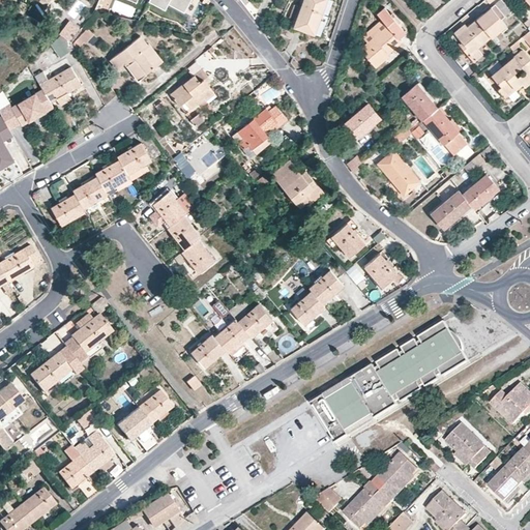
[(150,0),(166,7),(168,2),(184,11),(189,0),(150,0)]
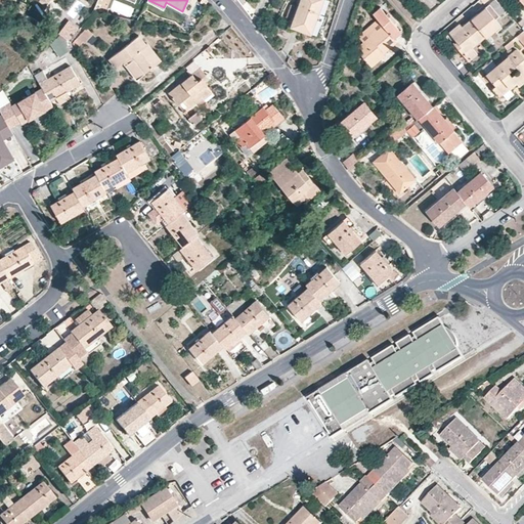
[(322,0),(300,0),(291,26),(311,34),(322,0)]
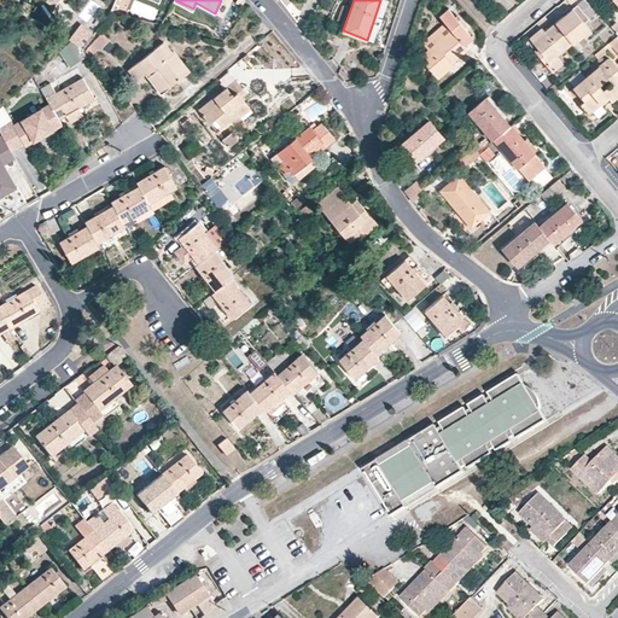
[(595,12),(586,0),(582,0),(572,9),(583,22),(595,12)]
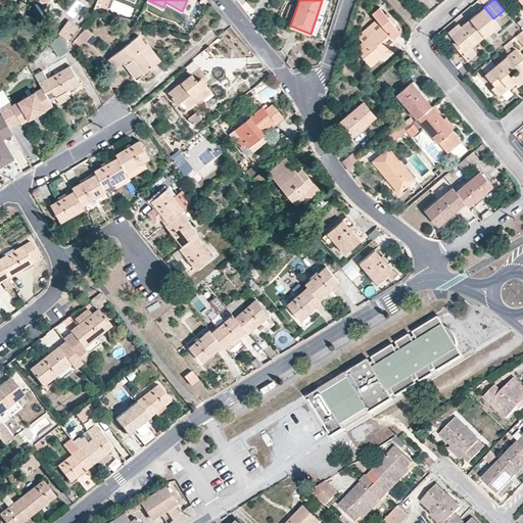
[(294,6),(290,4),(286,17),(290,18),(294,6)]
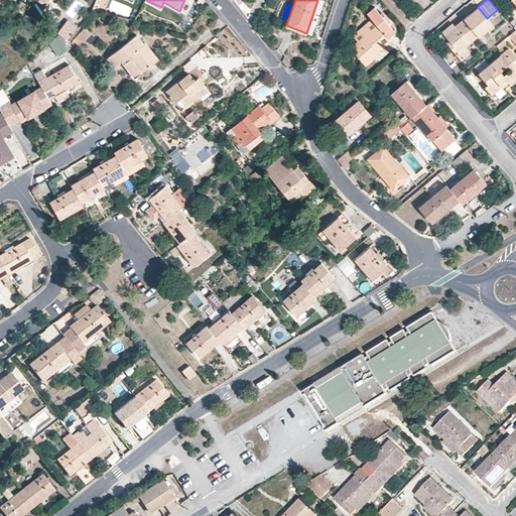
[(395,31),(374,7),(367,13),(372,18),(377,24),(357,41),(350,47),(363,61),(377,50),(378,51),(390,40),(388,37),(395,31)]
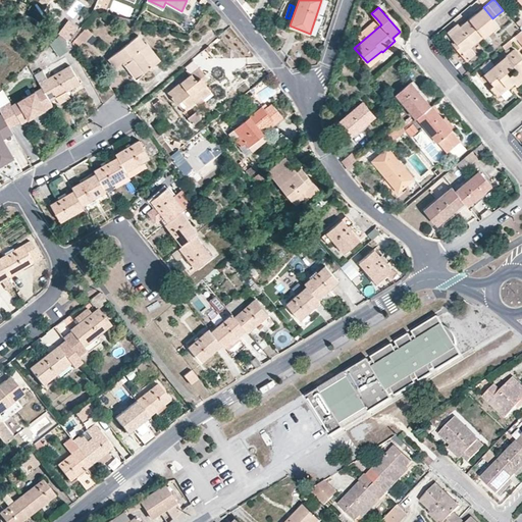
[(492,18),(483,7),(469,18),(483,36),(484,37),(498,25),(492,18)]
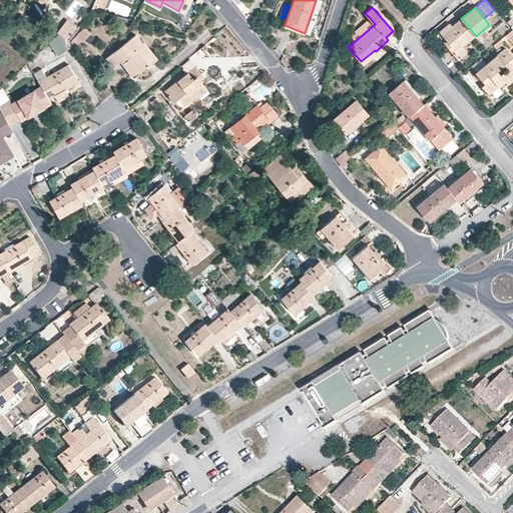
[(79,25),(67,17),(56,30),(58,33),(49,41),(58,53),(71,45),(69,40),(79,25)]
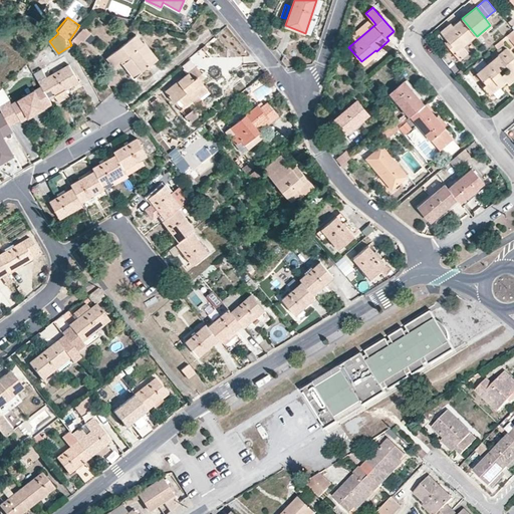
[(375,24),(370,18),(350,35),(355,41),(375,24)]
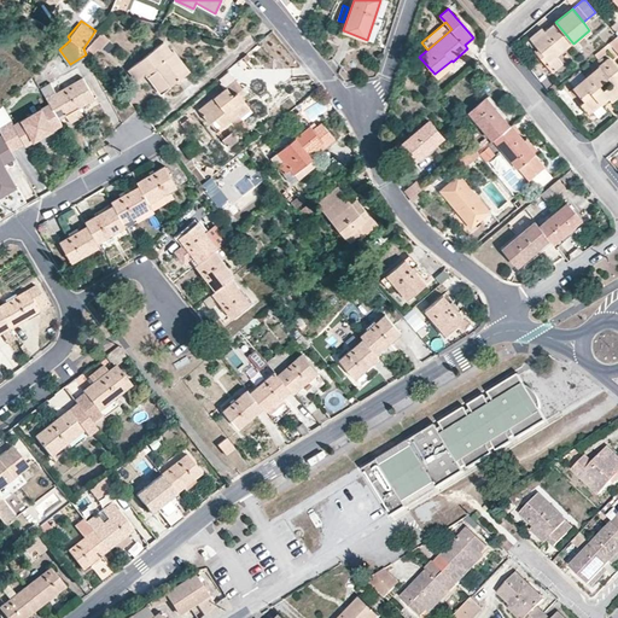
[(572,42),(555,22),(544,31),(541,28),(530,38),(538,48),(543,54),(541,57),(553,71),(563,64),(557,56),(572,42)]
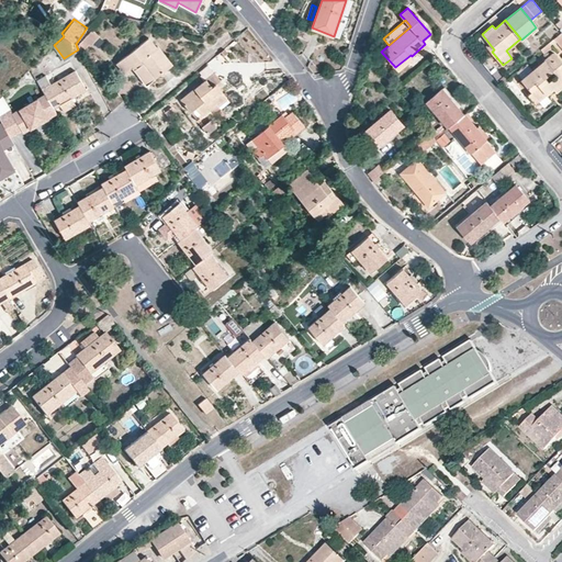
[(100,36),(92,30),(79,44),(85,49),(89,45),(91,46),(93,43),(99,37),(100,36)]
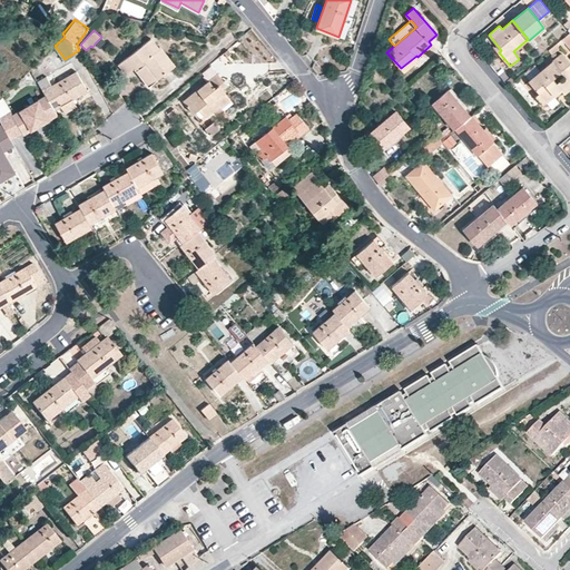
[(106,41),(100,38),(95,43),(99,48),(106,41)]
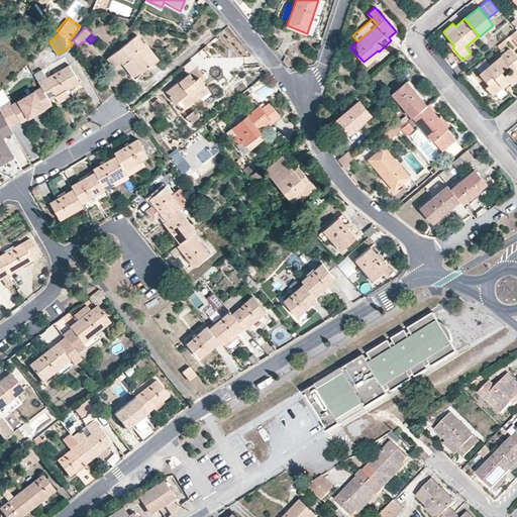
[(160,60),(145,41),(144,42),(137,34),(107,59),(114,68),(126,58),(133,67),(130,70),(136,77),(139,75),(160,60)]
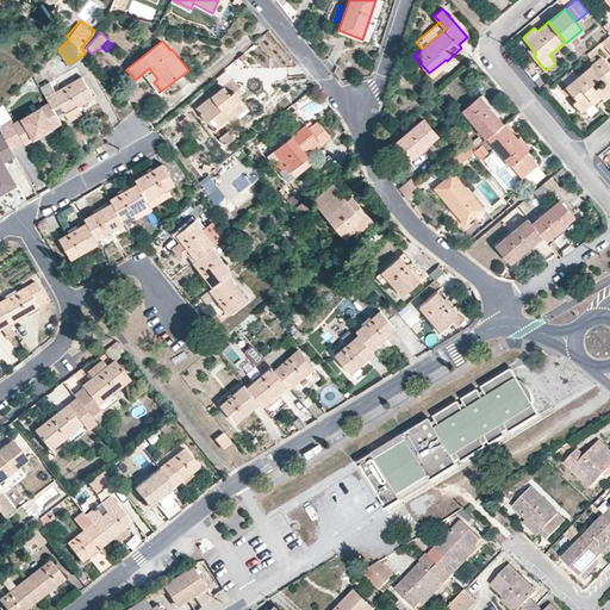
[(609,87),(609,67),(601,57),(566,87),(577,99),(572,104),(580,113),(584,109),(593,103),(601,95),(604,100),(609,94),(609,87)]
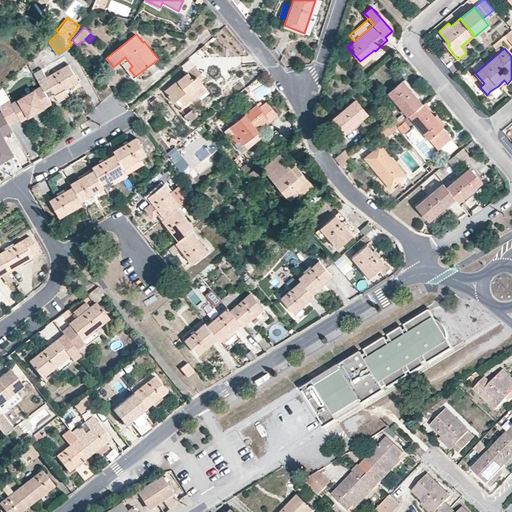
[(375,51),(374,50),(360,61),(363,65),(377,54),(375,51)]
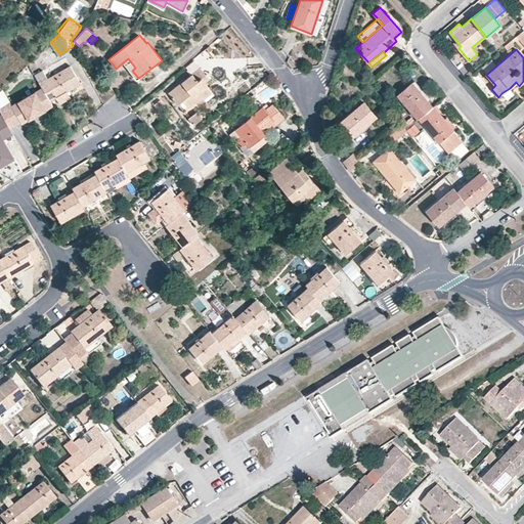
[(413,72),(408,66),(409,64),(408,62),(401,68),(408,76),(413,72)]
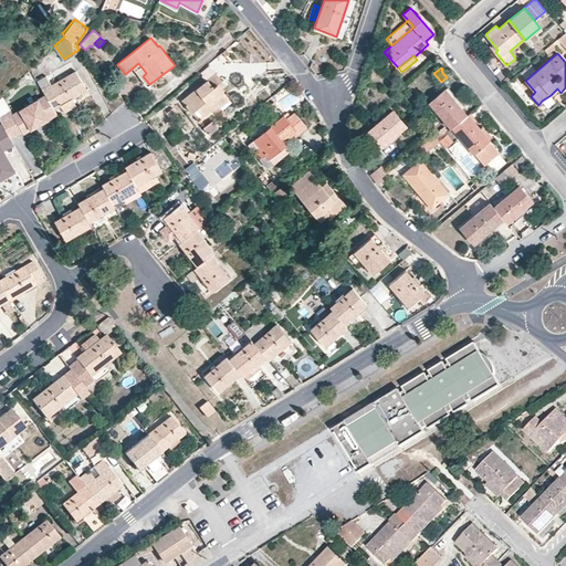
[(87,91),(76,71),(52,85),(46,76),(37,81),(45,95),(53,109),(61,106),(73,98),(87,91)]
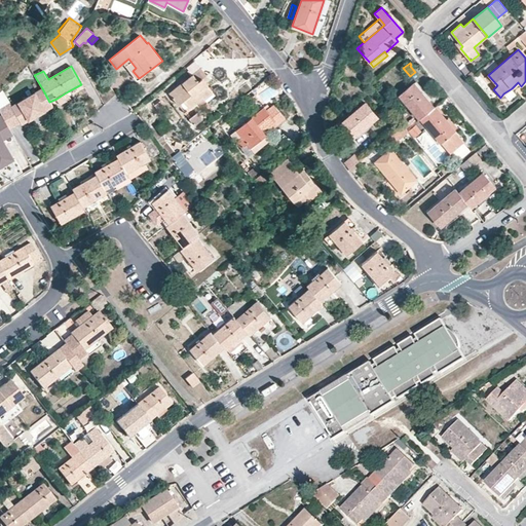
[(470,71),(465,66),(460,69),(465,74),(470,71)]
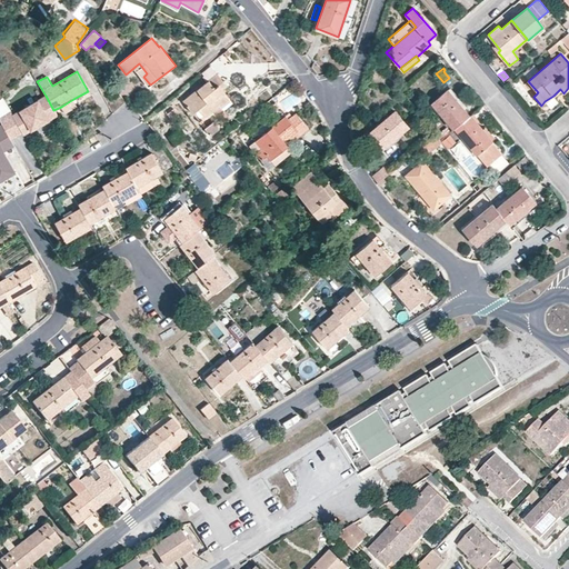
[(221,108),(231,100),(219,85),(223,81),(217,72),(182,100),(193,113),(199,109),(208,102),(213,110),(219,106),(221,108)]
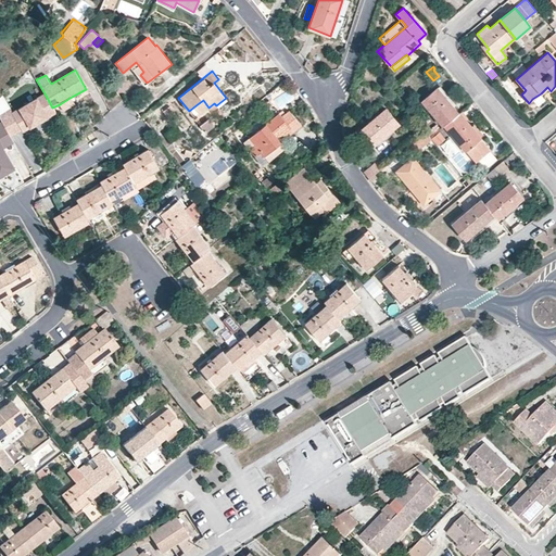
[(459,112),(437,87),(421,100),(422,102),(430,111),(443,126),(459,112)]
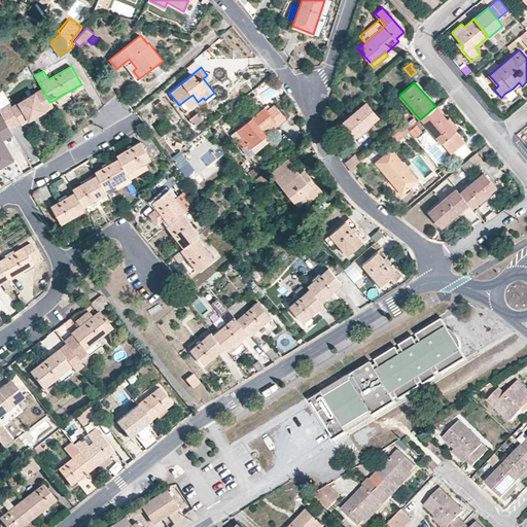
[(49,102),(42,89),(11,106),(22,125),(53,107),(49,102)]
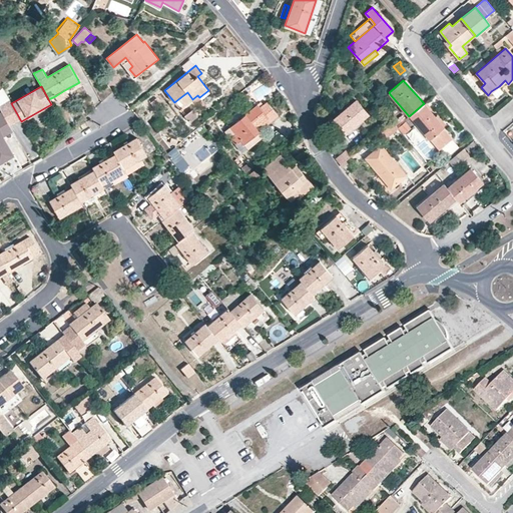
[(504,92),(499,86),(491,91),(497,98),(504,92)]
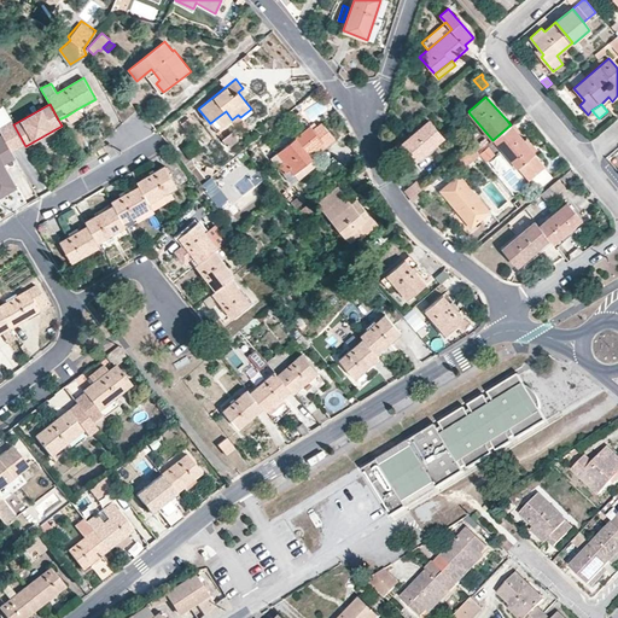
[(83,116),(80,108),(66,116),(71,123),(83,116)]
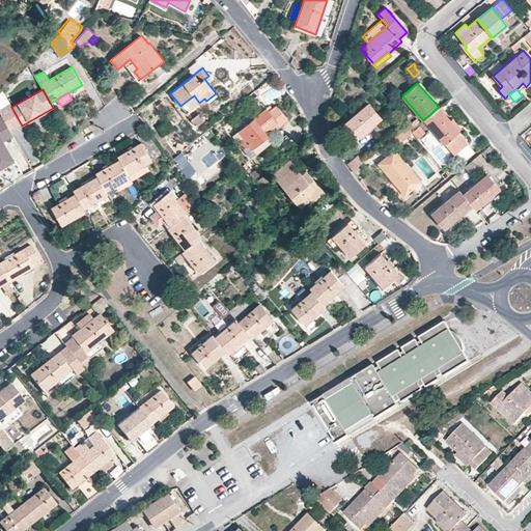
[(199,103),(194,95),(186,102),(191,109),(198,103),(199,103)]
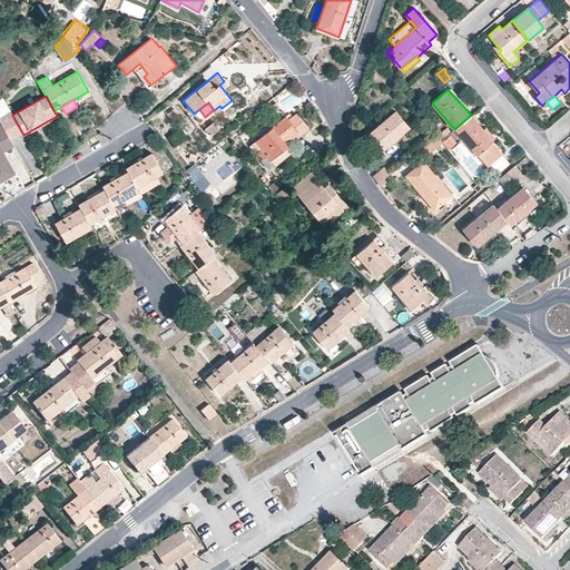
[(279,107),(276,102),(271,107),(274,111),(279,107)]
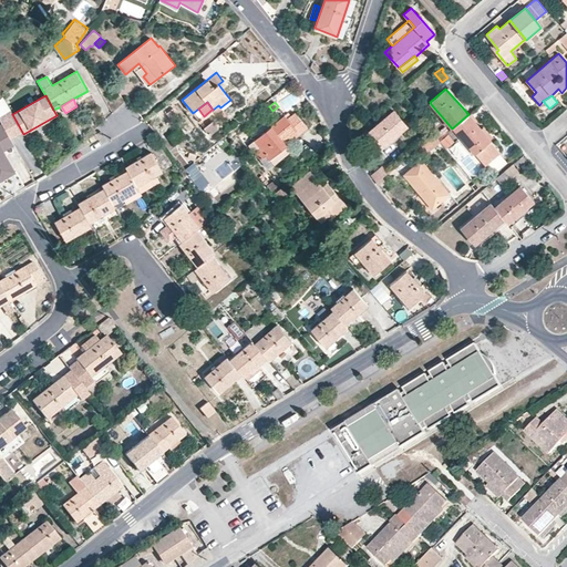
[(439,113),(431,104),(430,105),(437,114),(439,113)]
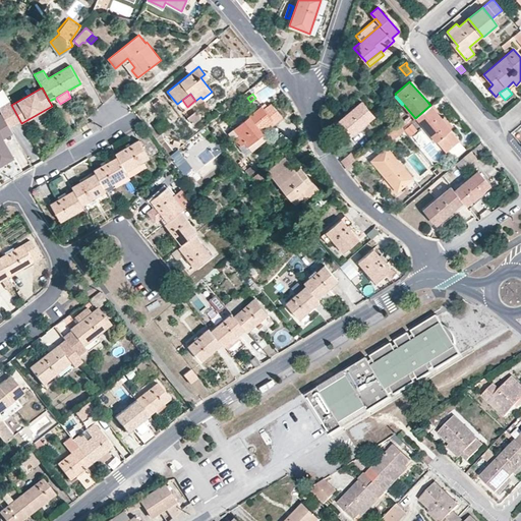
[(167,103),(162,97),(154,103),(159,109),(167,103)]
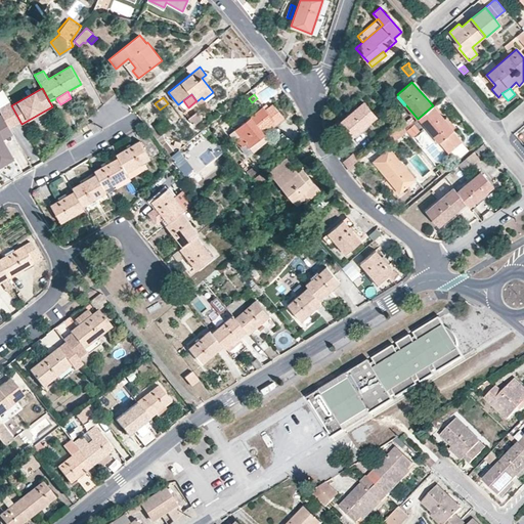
[(377,117),(363,101),(340,122),(353,137),(377,117)]
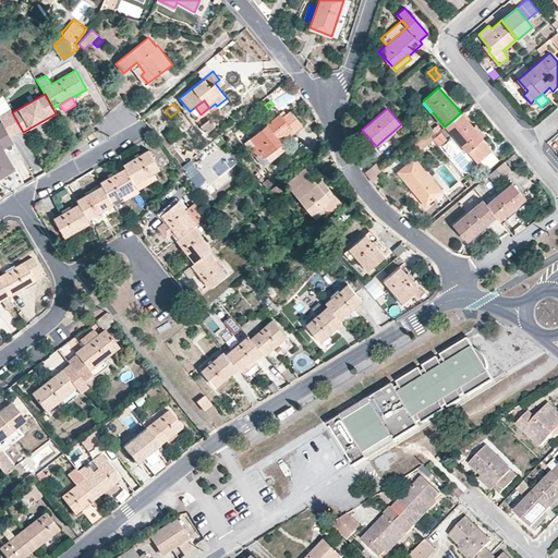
[(23,132),(12,112),(11,110),(0,117),(0,120),(11,138),(23,132)]
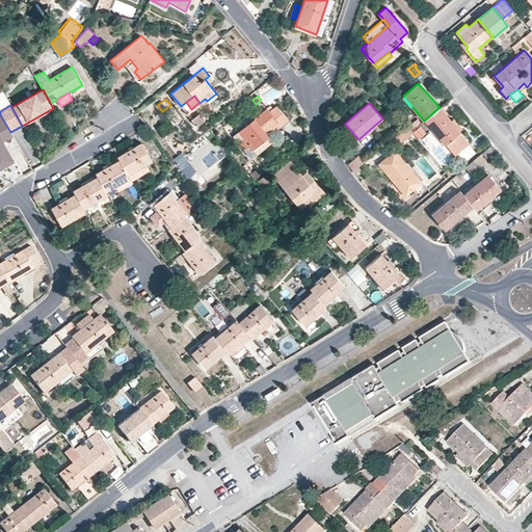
[(270,136),(267,132),(278,122),(282,126),(288,120),(276,105),(269,111),(267,108),(233,136),(244,150),(250,145),(257,154),(273,140),(270,136)]
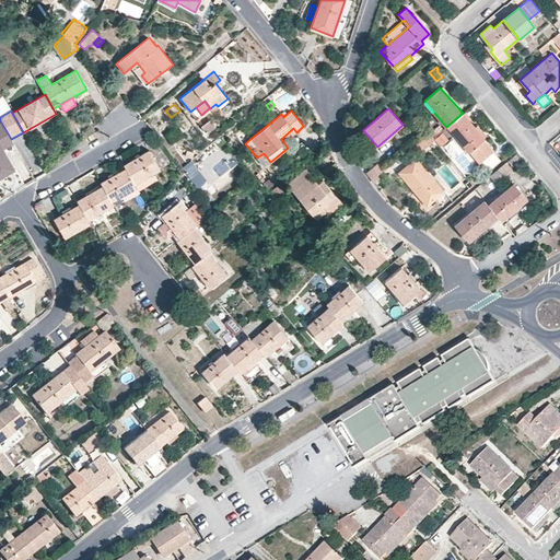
[(474,127),(463,113),(446,127),(442,130),(448,139),(452,137),(454,136),(467,152),(468,153),(469,152),(479,164),(494,152),(478,131),(474,127)]
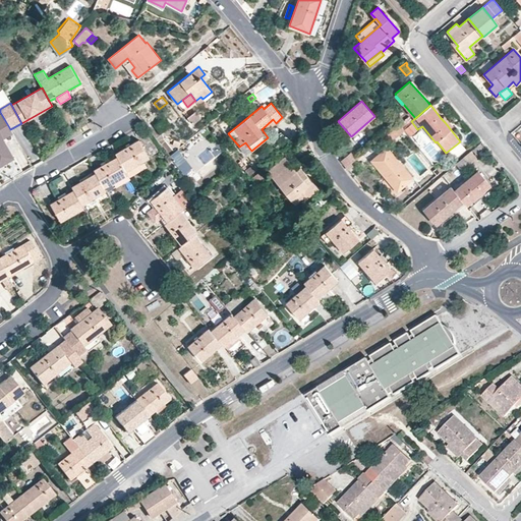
[(186,113),(192,121),(200,116),(195,108),(186,113)]
